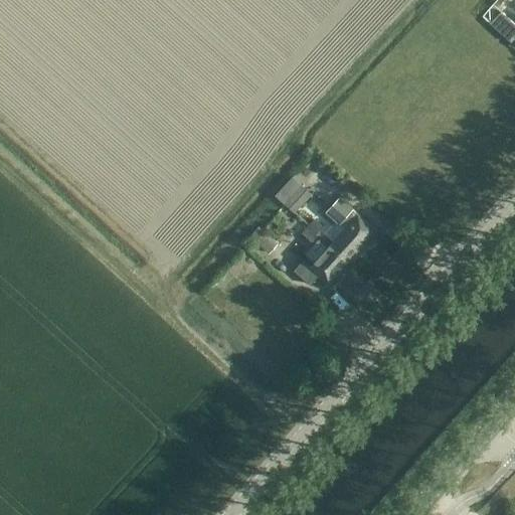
[(514,37),(514,23),(504,13),(501,11),(490,22),(511,42),(514,37)]
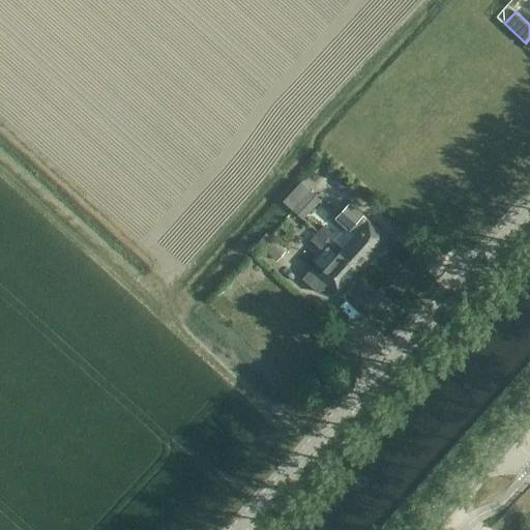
[(283,202),(302,219),(319,200),(299,182),(283,202)]
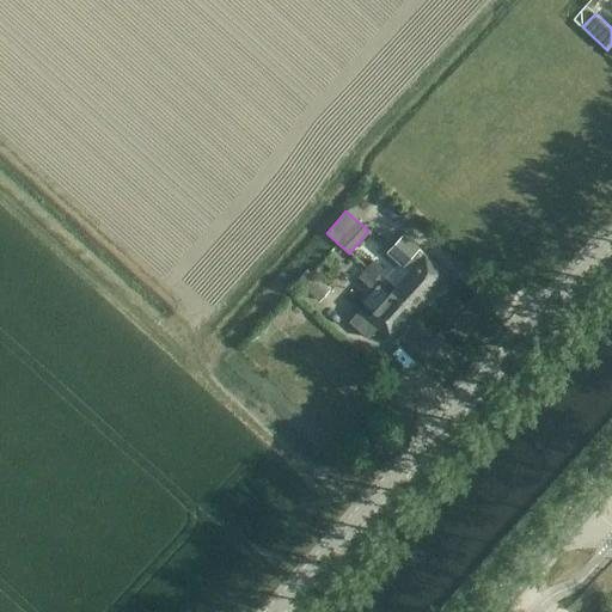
[(393,295),(383,286),(367,303),(378,312),(373,318),(361,307),(349,320),(368,338),(381,324),(395,336),(450,274),(428,255),(428,256),(404,232),(387,251),(398,261),(384,277),(398,289),(393,295)]
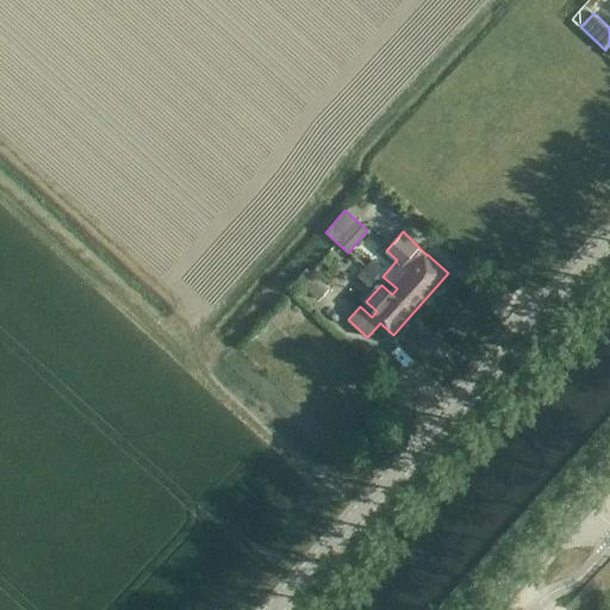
[(367,290),(384,269),(372,259),(354,279),(367,290)]
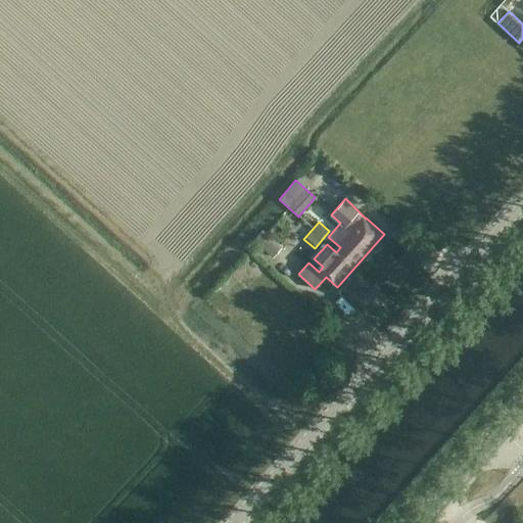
[(253,240),(273,256),(281,247),(263,230),(253,240)]
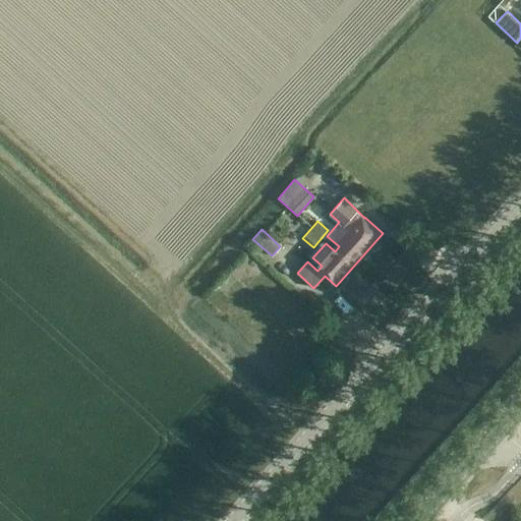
All buildings are outlined.
